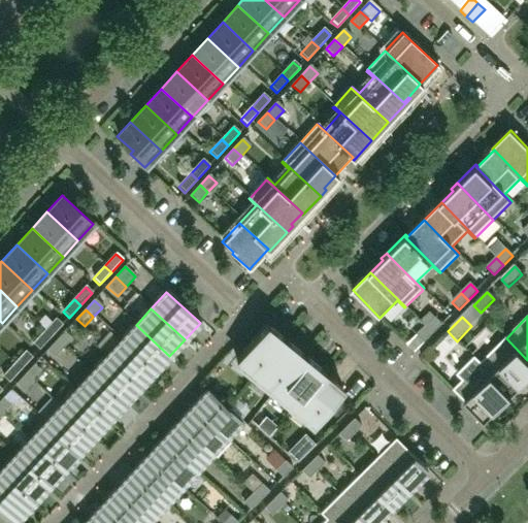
[(433,335),(442,326),(435,319),(426,327),(433,335)]
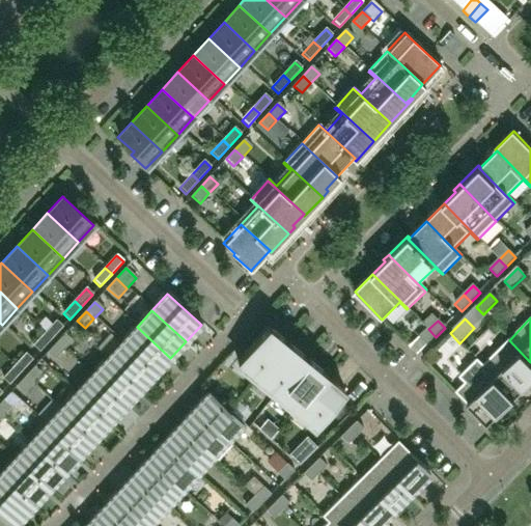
[(51,340),(62,328),(56,322),(45,334),(51,340)]
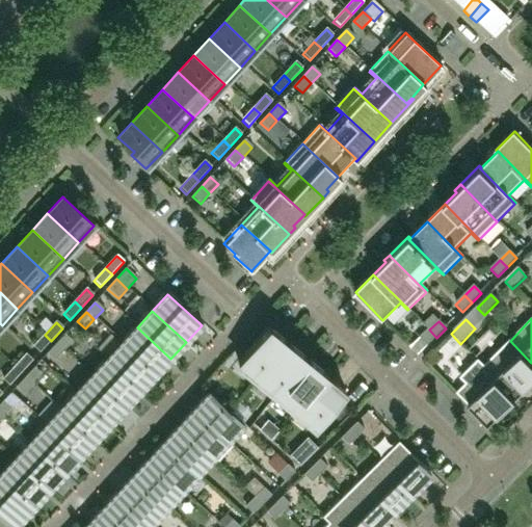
[(257,380),(286,345),(285,344),(286,342),(267,326),(237,364),(257,380)]
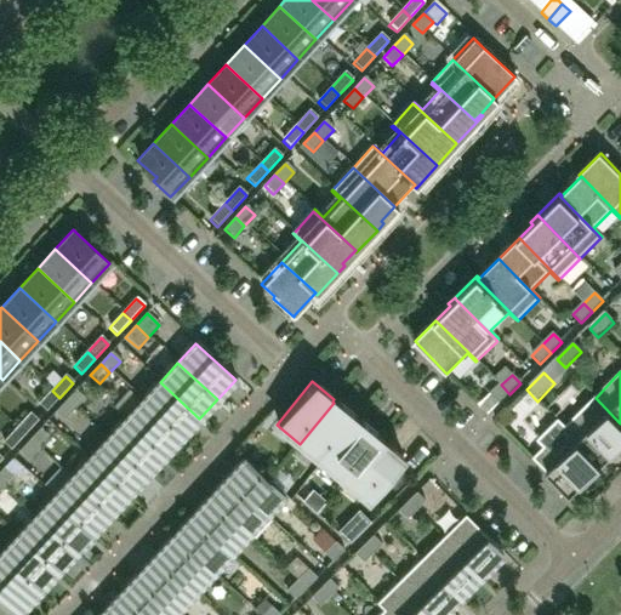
[(199,419),(160,382),(142,402),(182,438),(199,419)]
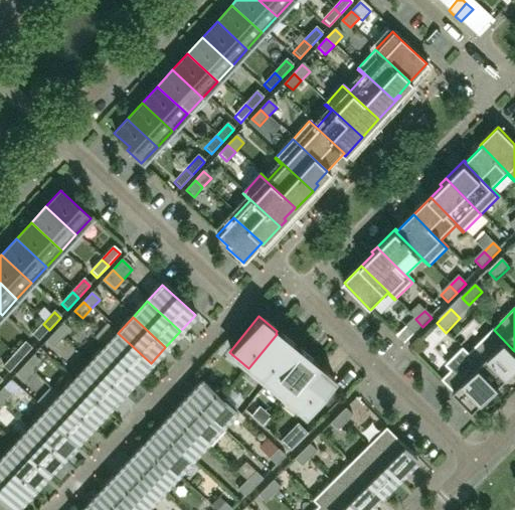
[(413,335),(422,327),(415,319),(406,328),(413,335)]
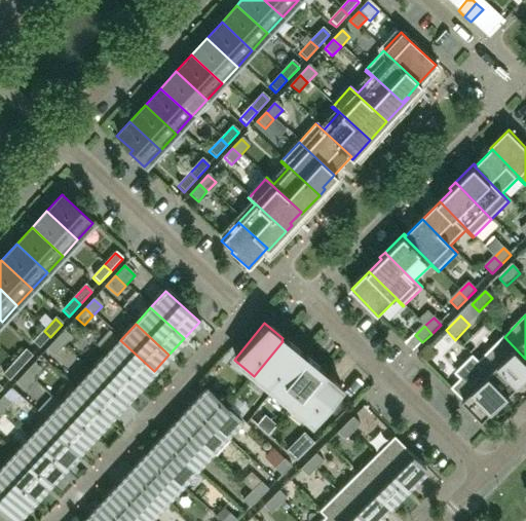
[(39,349),(50,337),(44,331),(32,343),(39,349)]
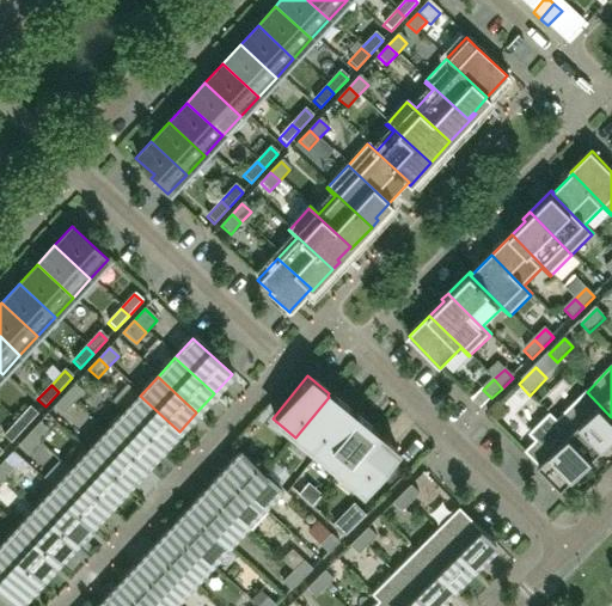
[(81,396),(83,393),(74,385),(65,396),(73,404),(78,409),(86,401),(81,396)]
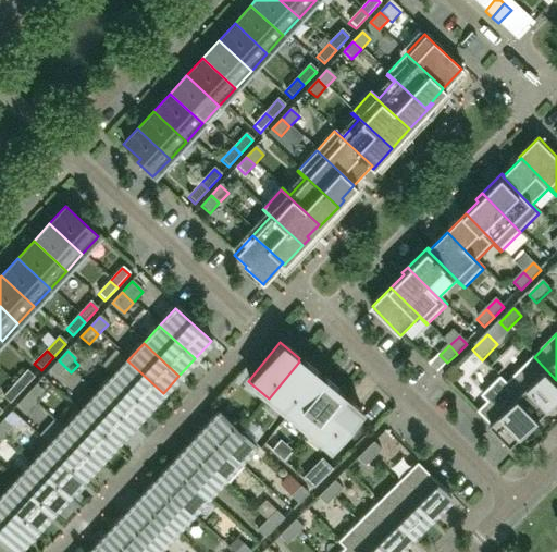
[(556,401),(556,380),(534,357),(507,383),(506,384),(540,418),(556,401)]
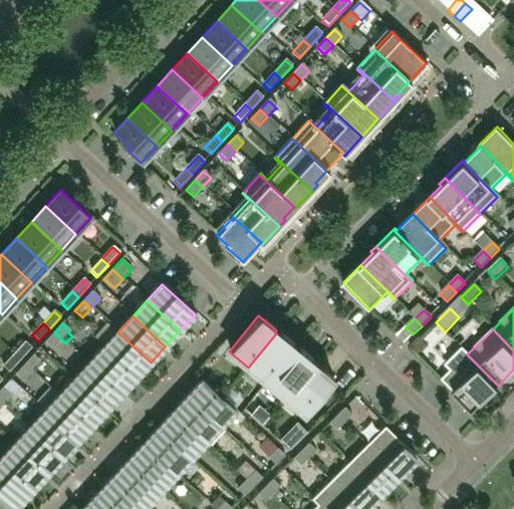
[(52,349),(61,339),(54,332),(45,342),(52,349)]
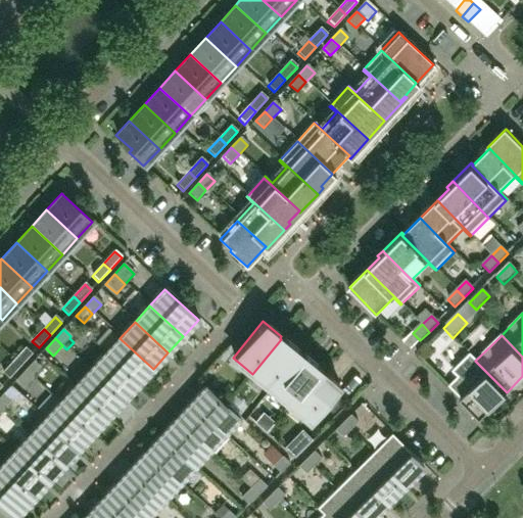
[(153,369),(120,338),(104,355),(138,384),(153,369)]
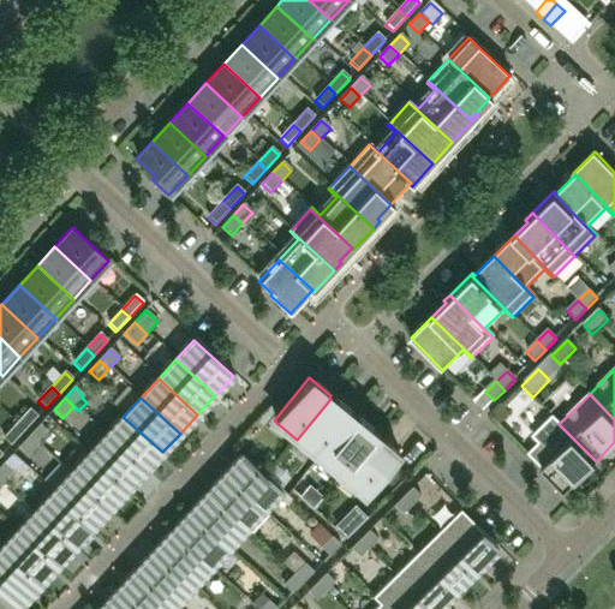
[(320,458),(353,417),(352,416),(353,413),(333,398),(332,399),(330,399),(297,440),(320,458)]
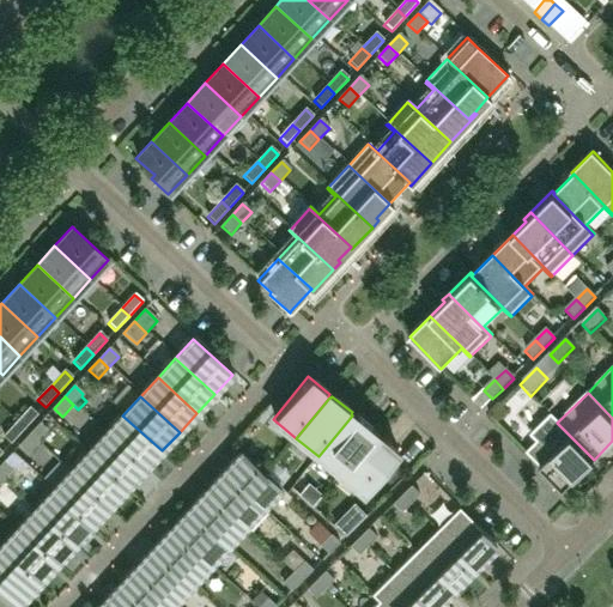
[(508,416),(498,407),(489,417),(490,418),(497,425),(508,416)]
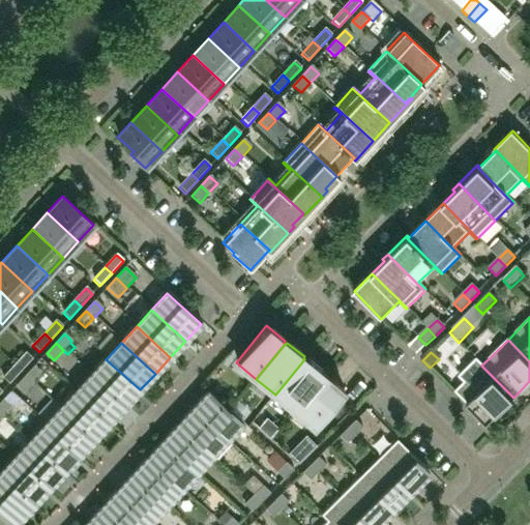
[(21,372),(32,359),(25,353),(13,366),(21,372)]
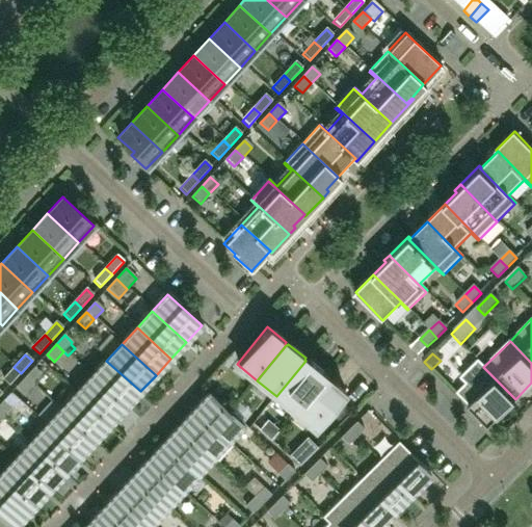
[(295,412),(325,377),(326,375),(308,360),(307,362),(306,361),(276,396),(295,412)]
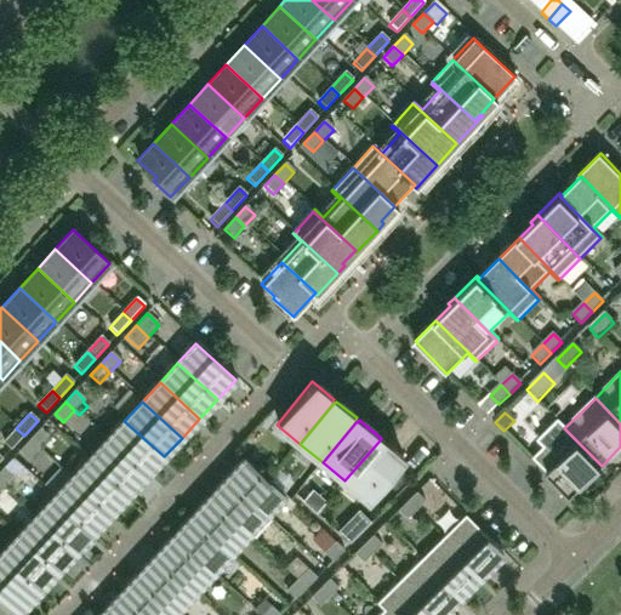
[(164,456),(124,421),(106,440),(146,476),(164,456)]
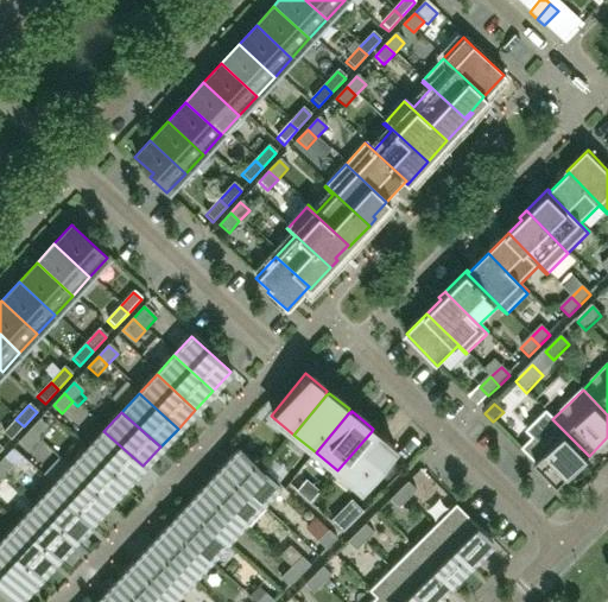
[(589,456),(552,419),(553,418),(546,412),(540,418),(542,418),(526,432),(531,437),(530,437),(532,439),(521,450),(549,477),(553,482),(558,487),(589,456)]
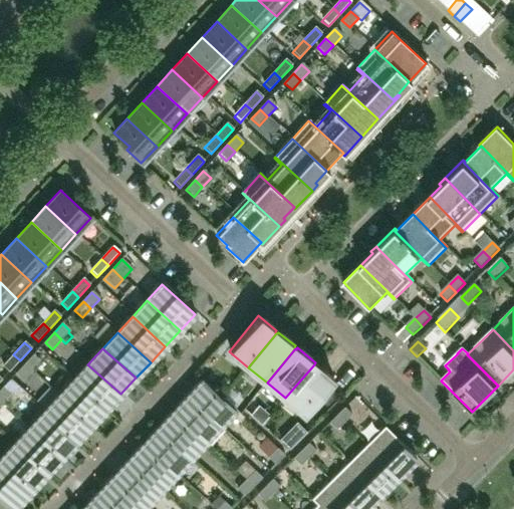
[(9,373),(20,360),(13,354),(2,367),(9,373)]
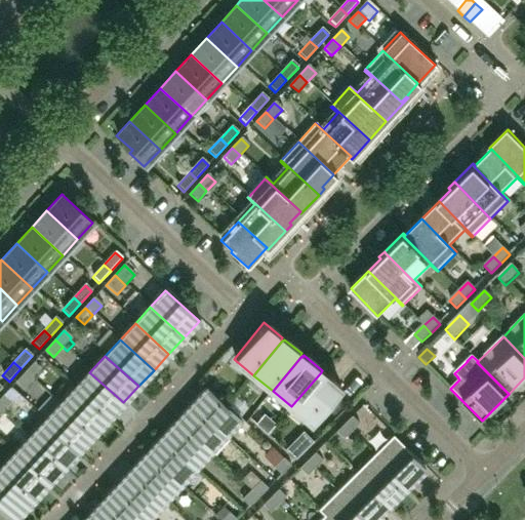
[(32,381),(41,370),(33,363),(25,373),(32,381)]
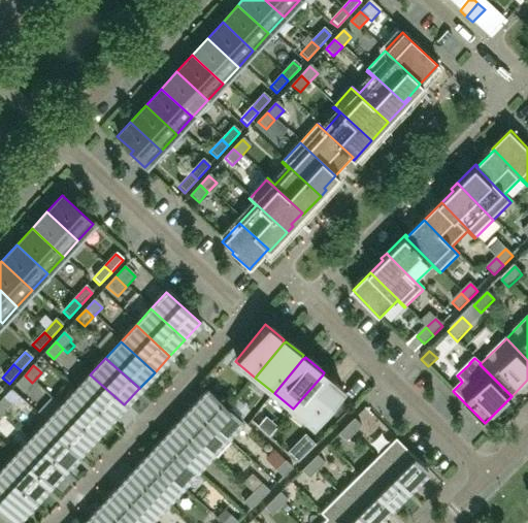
[(124,404),(90,374),(75,391),(109,421),(124,404)]
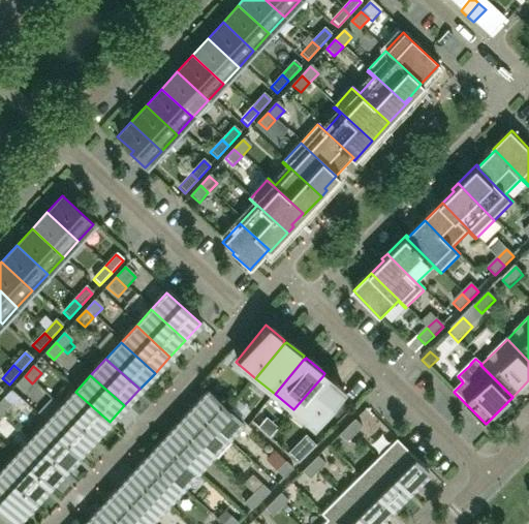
[(314,426),(342,391),(323,375),(293,409),(314,426)]
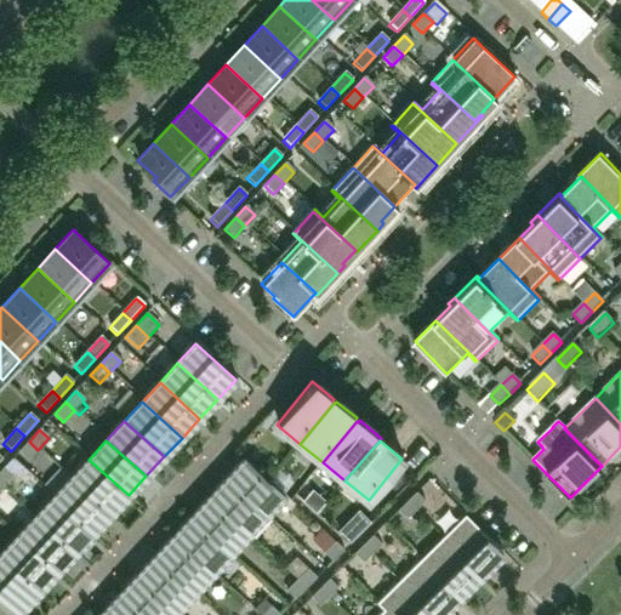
[(28,461),(38,450),(29,442),(18,453),(28,461)]
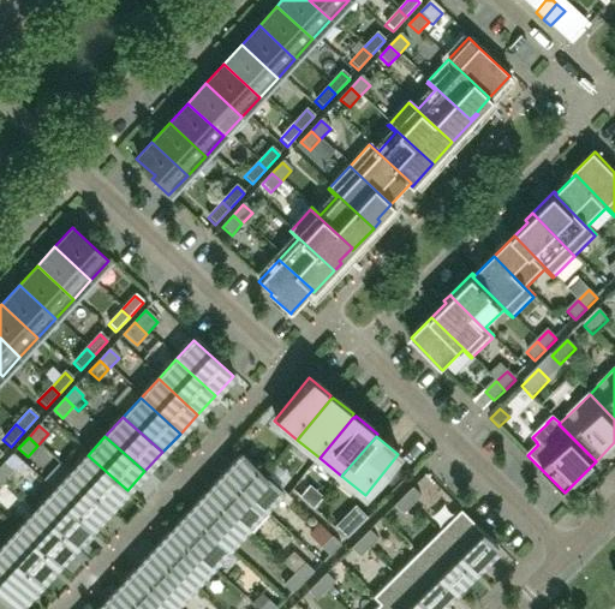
[(127,490),(88,455),(70,475),(109,509),(127,490)]
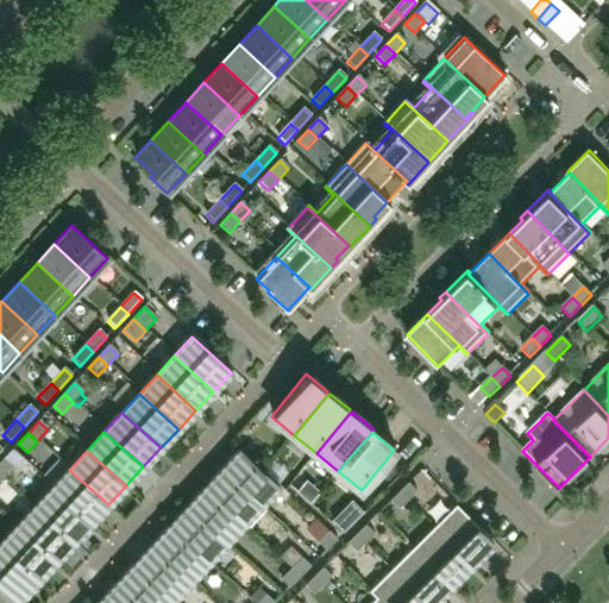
[(278,487),(239,451),(221,470),(261,506),(278,487)]
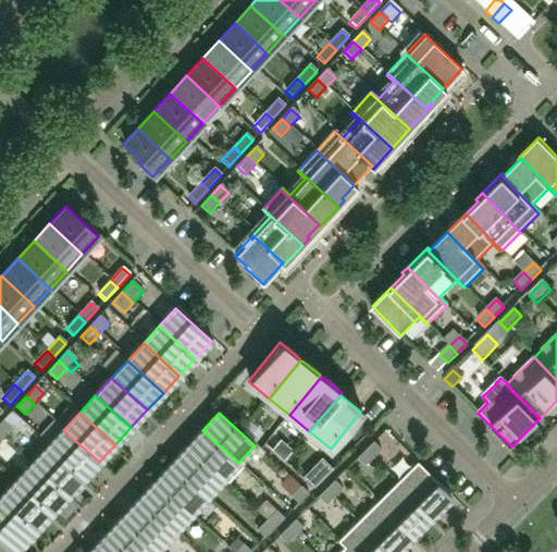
[(0,436),(2,438),(11,428),(3,420),(0,424),(0,436)]
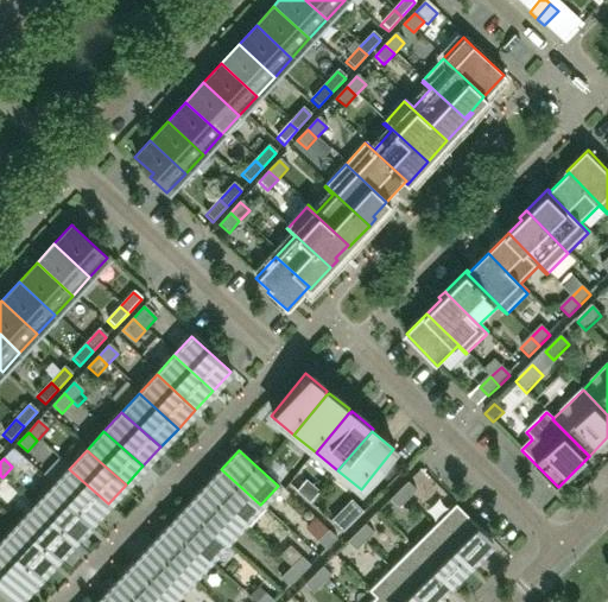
[(108,504),(69,469),(51,488),(90,523),(108,504)]
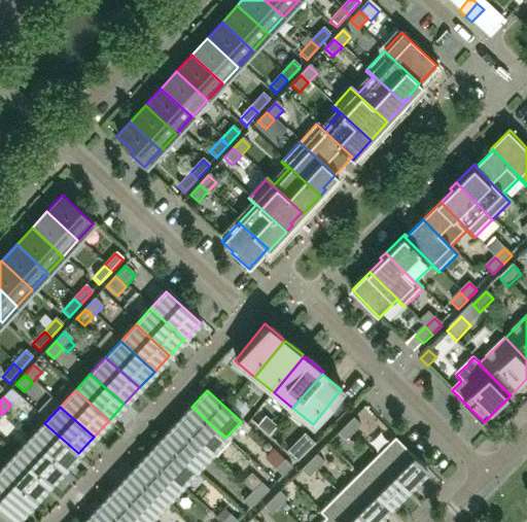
[(225,438),(191,407),(176,423),(210,454),(225,438)]
